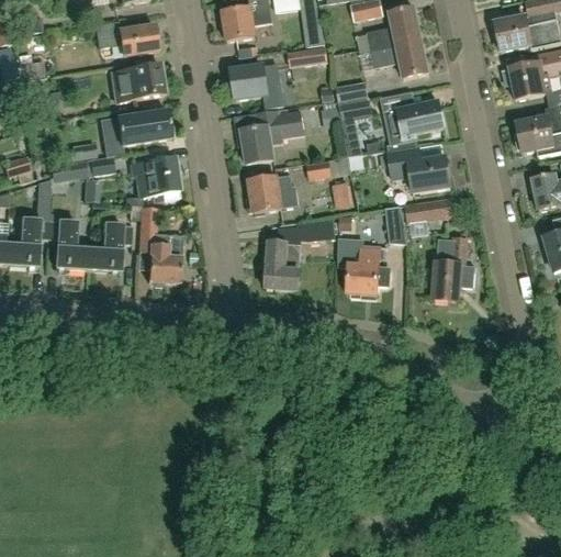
[(246,0),(247,7),(221,11),(226,41),(254,36),(251,25),(271,22),(268,0),(246,0)]
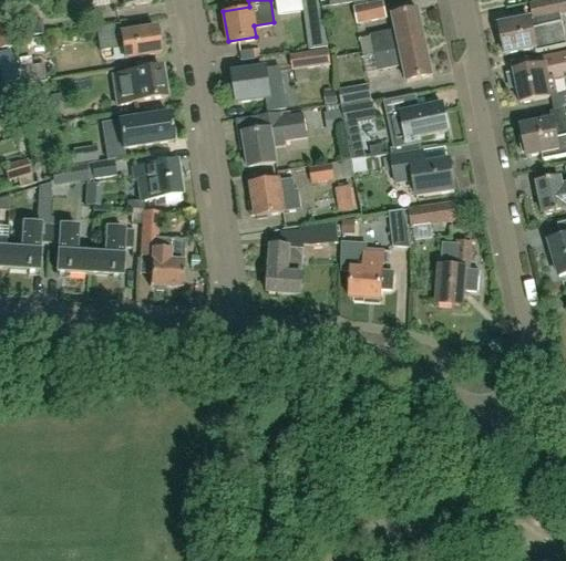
[(302,0),(310,45),(326,43),(319,0),(302,0)]
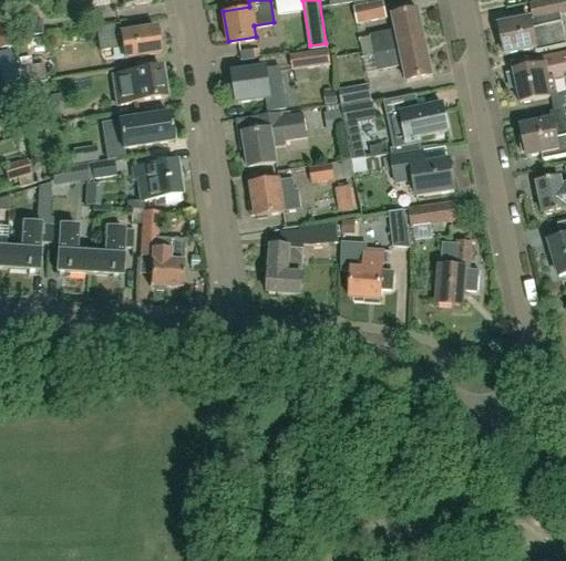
[(386,16),(382,0),(370,0),(352,3),(357,22),(386,16)]
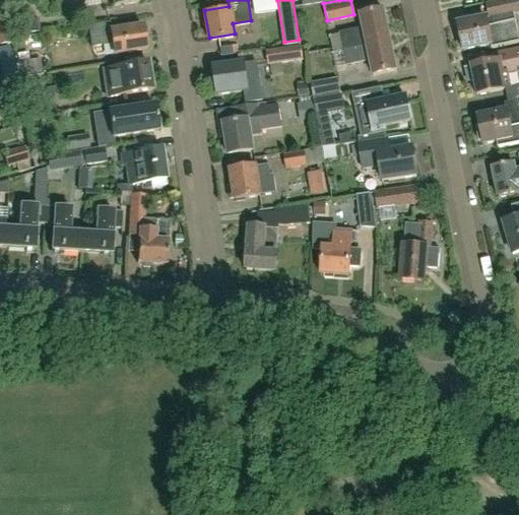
[(462,46),(490,40),(491,45),(518,39),(513,11),(518,9),(518,5),(518,4),(518,0),(484,0),(488,14),(456,20),(462,46)]
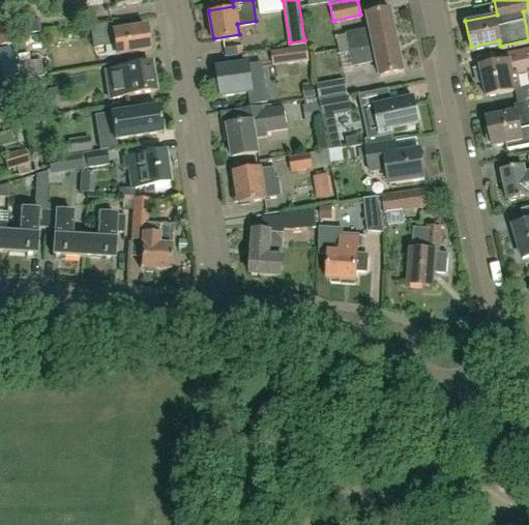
[(397,37),(390,6),(365,11),(369,25),(345,30),(349,48),(397,37)]
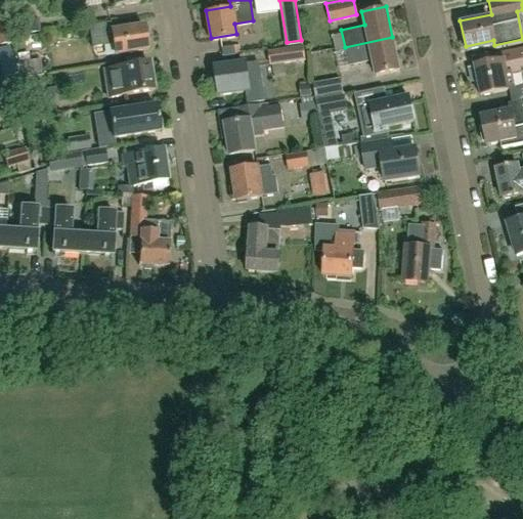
[(37,14),(14,18),(16,31),(39,27),(37,14)]
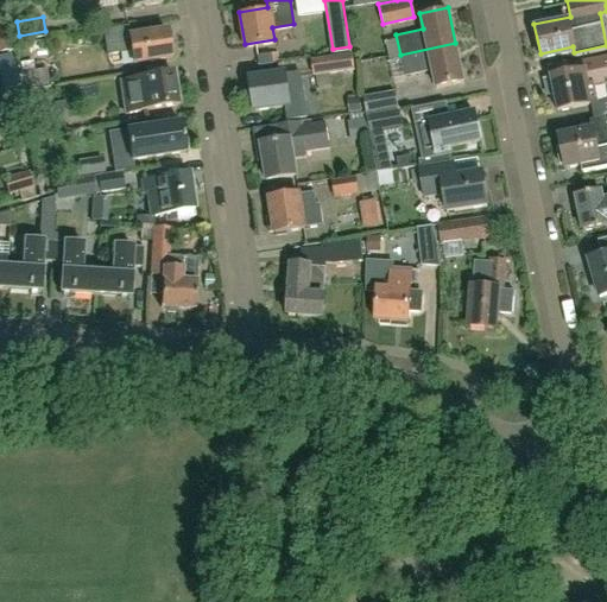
[(106,50),(130,46),(132,59),(169,54),(165,26),(127,32),(126,24),(102,27),(106,50)]
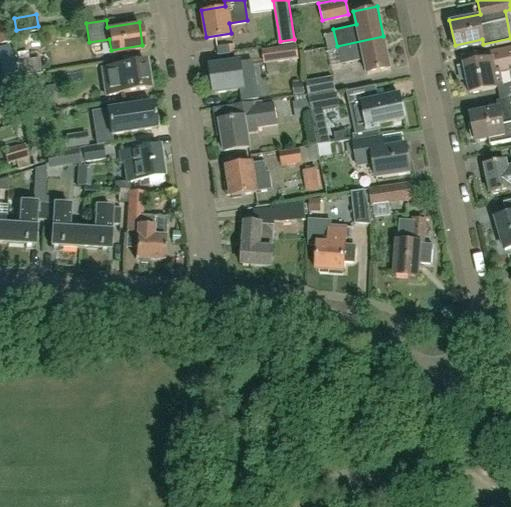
[(337,46),(340,61),(363,56),(366,71),(389,66),(383,36),(337,46)]
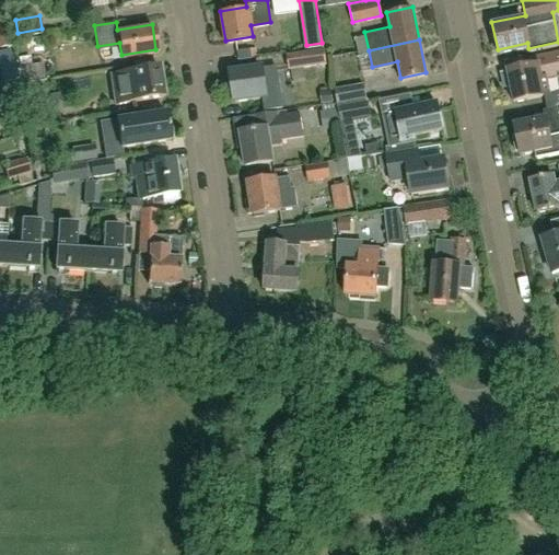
[(10,46),(0,48),(0,84),(19,80),(10,46)]
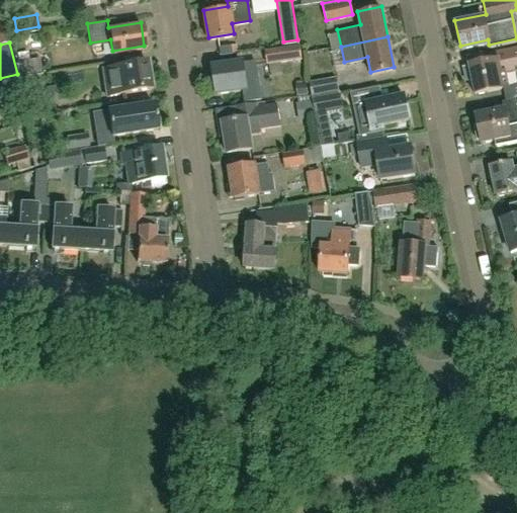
[(230,43),(218,45),(219,53),(231,51),(230,43)]
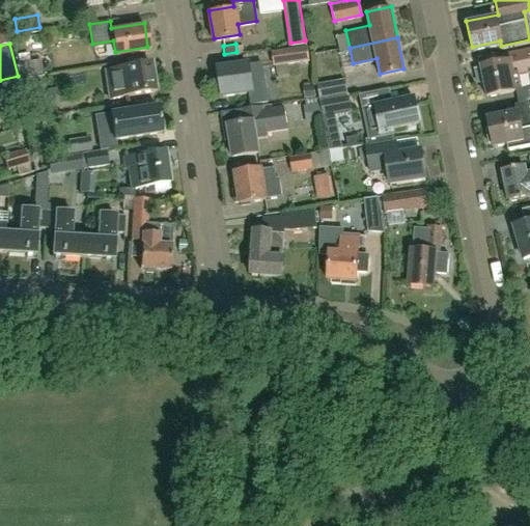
[(306,44),(271,49),(273,64),(286,62),(308,58),(306,44)]
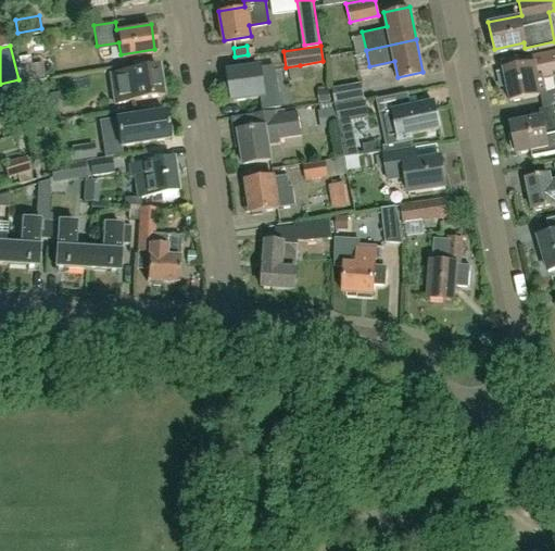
[(531,52),(532,61),(494,70),(494,71),(495,71),(497,82),(501,83),(505,82),(508,98),(544,90),(541,75),(551,73),(546,49),(531,52)]
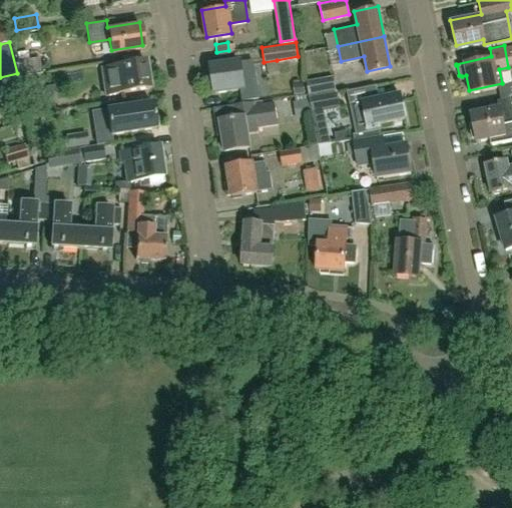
[(34,48),(15,50),(17,71),(36,69),(34,48)]
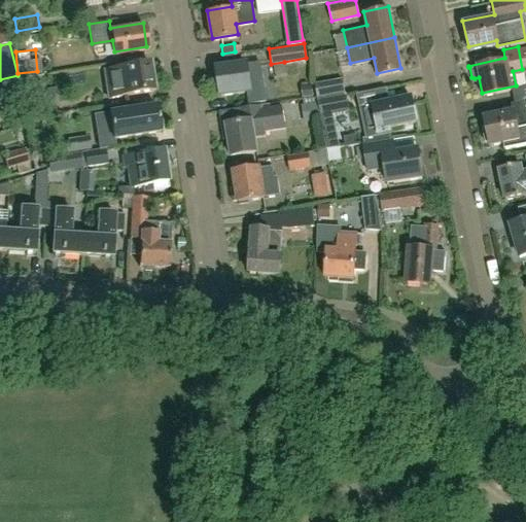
[(247,59),(213,63),(218,95),(246,91),(248,103),(265,100),(259,60),(247,61),(247,59)]
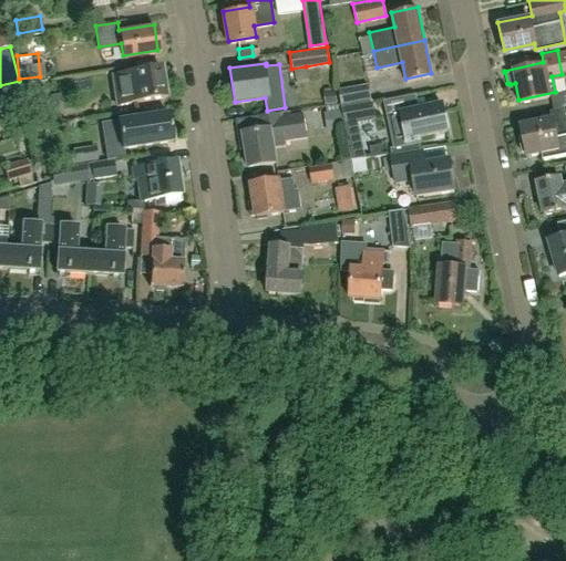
[(163,80),(161,65),(112,72),(112,73),(116,101),(165,93),(164,89),(167,89),(165,80),(163,80)]
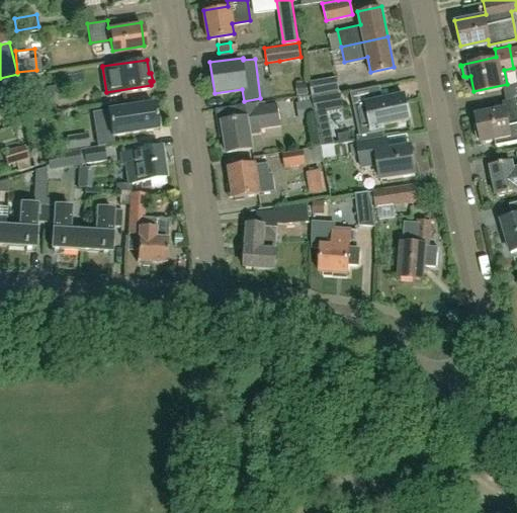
[(335,74),(308,79),(311,92),(337,87),(335,74)]
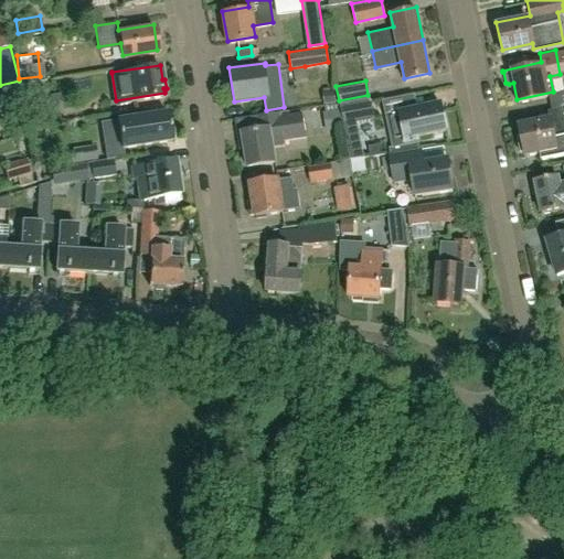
[(332,87),(321,88),(322,100),(334,99),(332,87)]
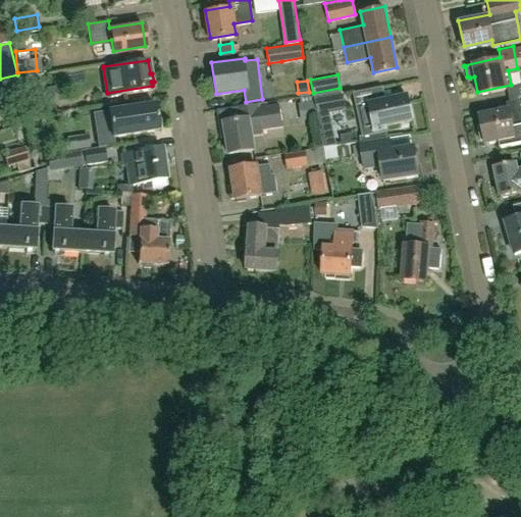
[(41,84),(24,87),(27,101),(44,98),(41,84)]
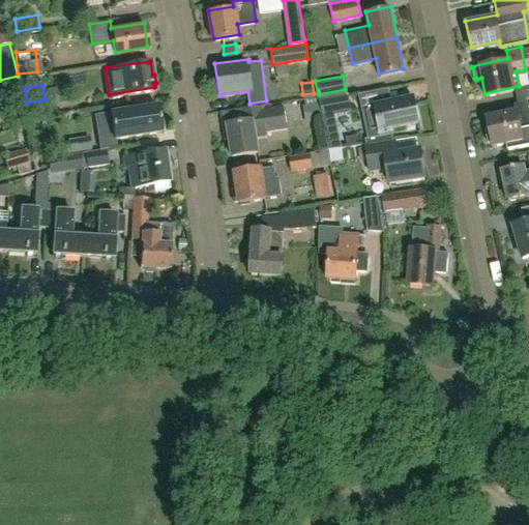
[(349,108),(346,93),(319,98),(321,113),(349,108)]
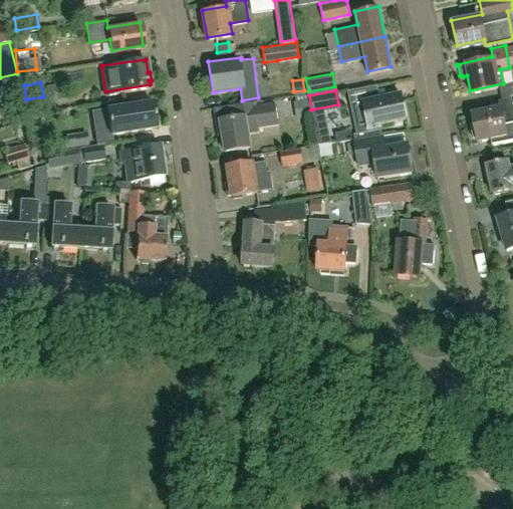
[(349,102),(355,128),(405,116),(400,92),(349,102)]
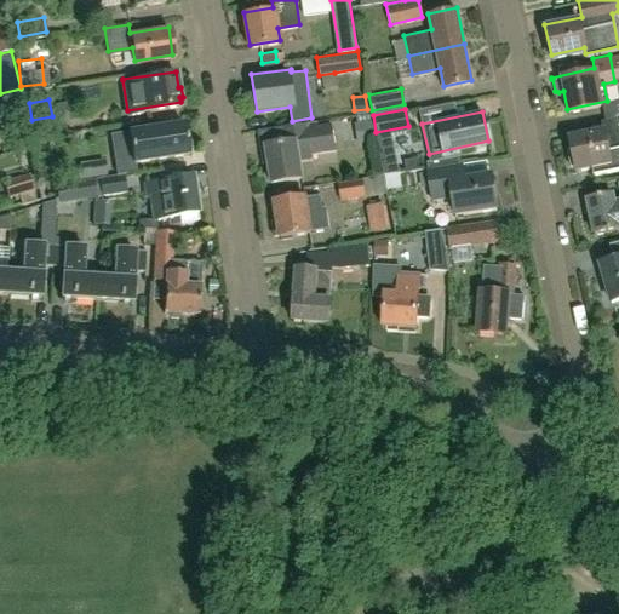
[(372,115),(355,118),(359,139),(376,136),(372,115)]
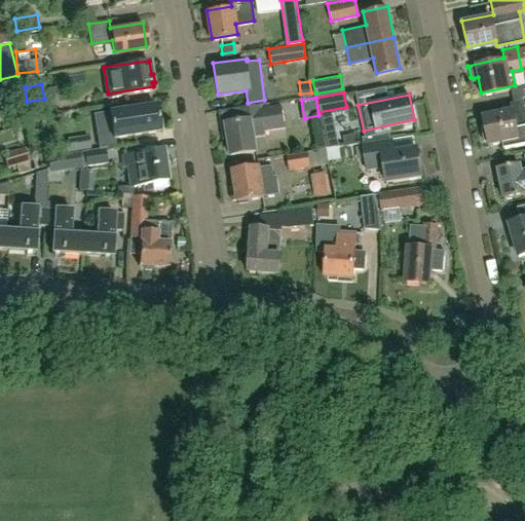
[(505,109),(481,114),(484,125),(481,125),(483,139),(486,138),(487,143),(500,140),(501,146),(524,141),(524,115),(521,99),(503,102),(505,109)]
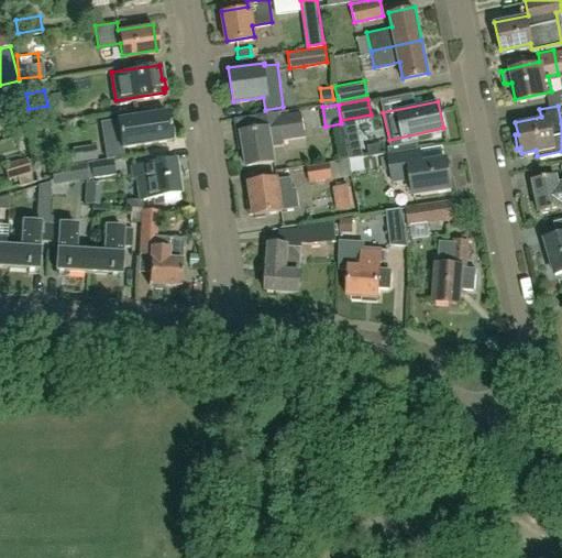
[(165,108),(98,119),(100,129),(116,127),(119,145),(168,138),(168,135),(173,132),(172,124),(167,122),(165,108)]
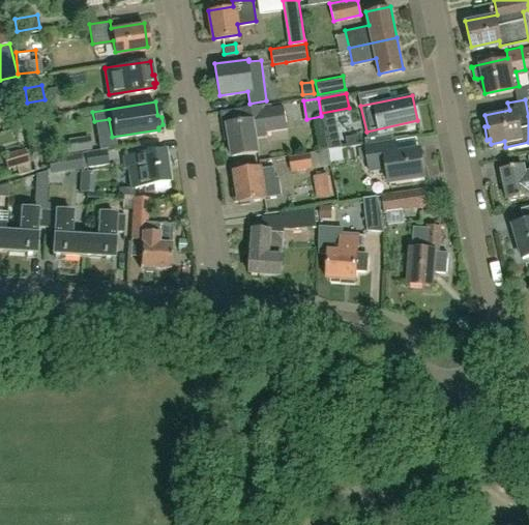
[(262,107),(262,103),(230,108),(232,122),(226,123),(230,153),(257,149),(255,135),(266,133),(265,128),(286,125),(283,104),(262,107)]
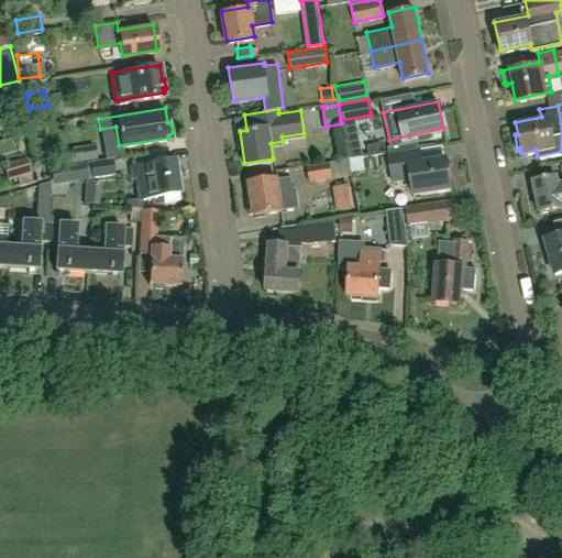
[(376,140),(365,143),(367,153),(378,151),(376,140)]
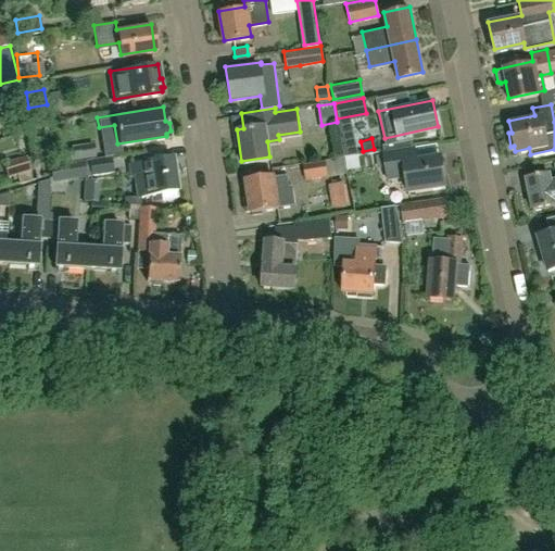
[(95,153),(92,140),(68,145),(72,159),(95,153)]
